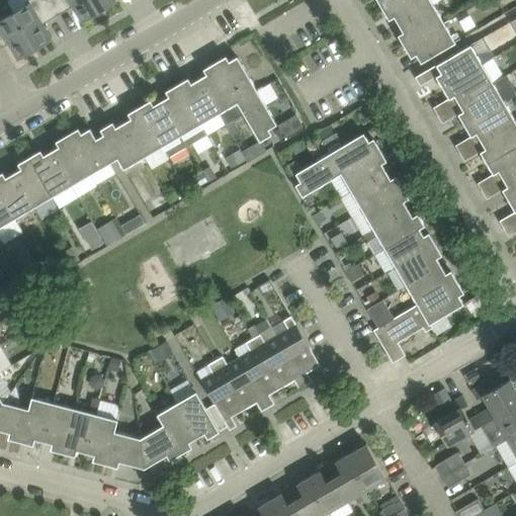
[(27,5),(13,14),(33,49),(50,39),(39,23),(56,14),(48,0),(31,0),(26,3),(27,5)]
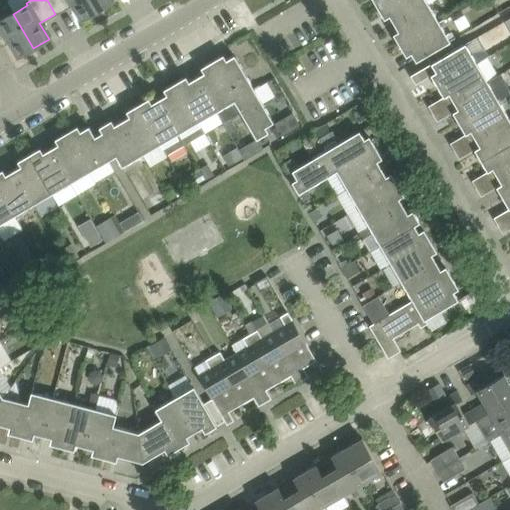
[(47,0),(55,14),(70,5),(80,21),(96,11),(89,0),(47,0)]
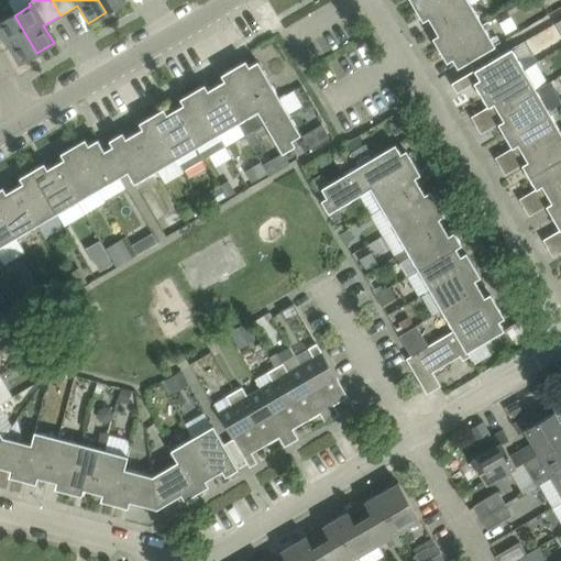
[(98,0),(106,12),(123,2),(121,0),(98,0)]
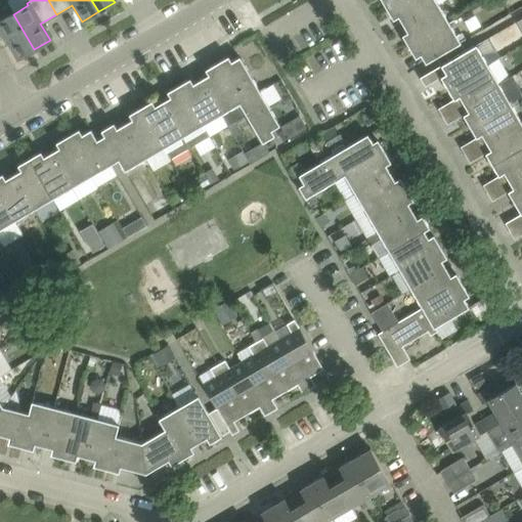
[(380,0),(381,1),(385,9),(399,0),(380,0)]
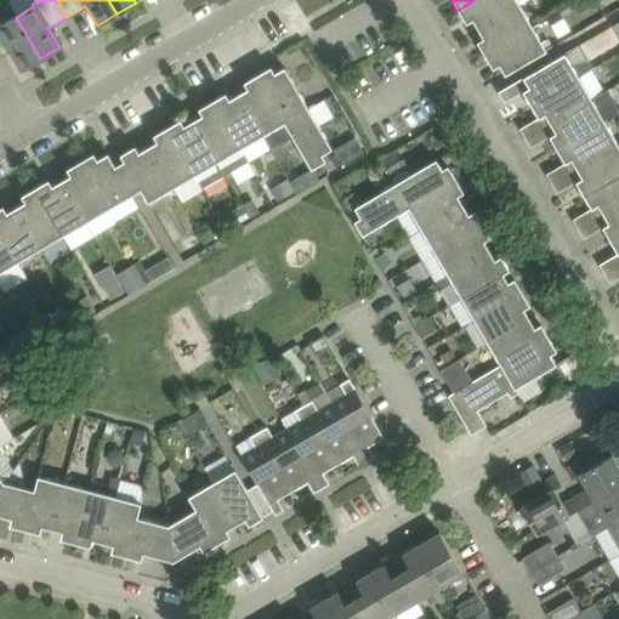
[(517,6),(514,0),(473,0),(456,11),(465,26),(471,21),(476,30),(517,6)]
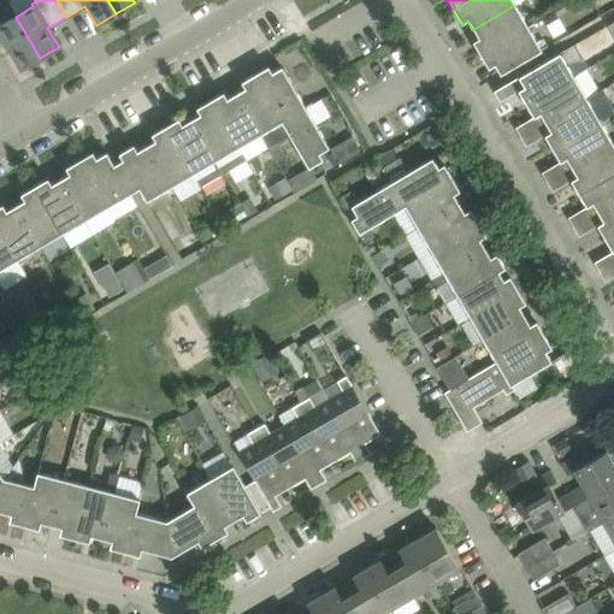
[(513,6),(472,30),(478,39),(472,42),(474,47),(479,57),(526,29),(513,6)]
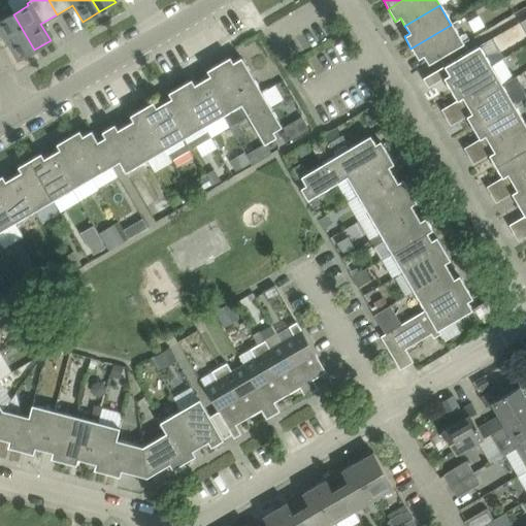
[(0,44),(1,46),(7,42),(18,60),(34,50),(13,14),(0,22),(0,44)]
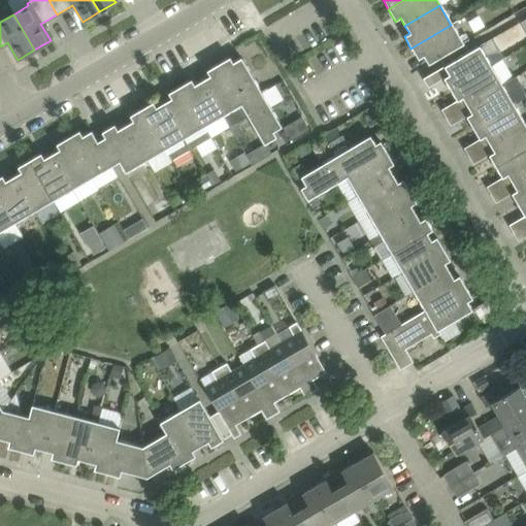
[(525,41),(525,18),(515,27),(525,41)]
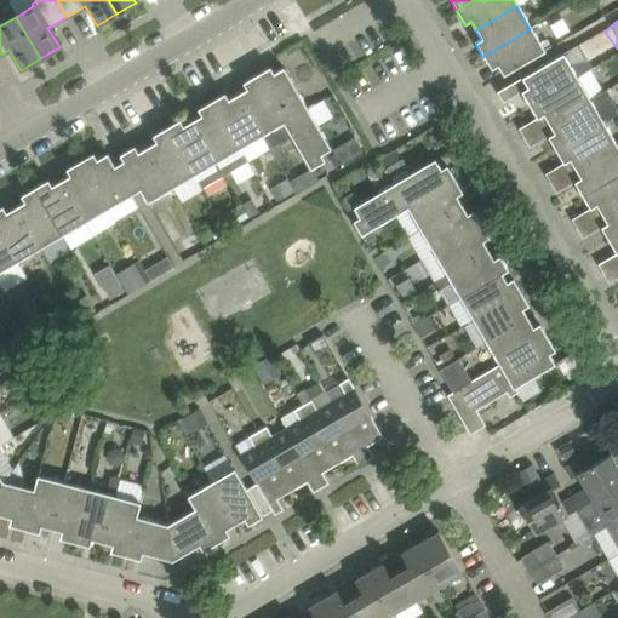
[(503,76),(544,52),(530,29),(482,57),(491,70),(497,67),(503,76)]
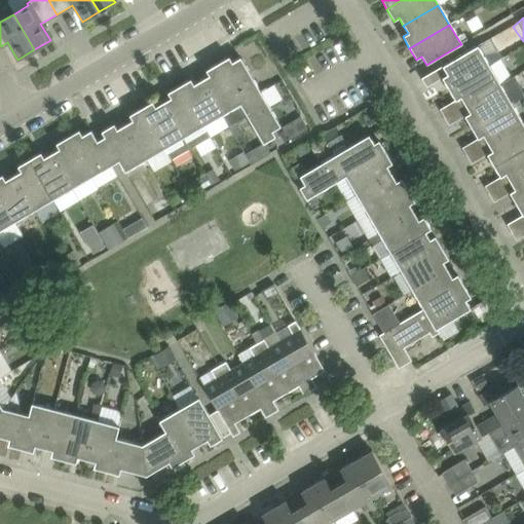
[(487,67),(476,46),(465,52),(459,57),(442,67),(447,75),(442,78),(448,89),(487,67)]
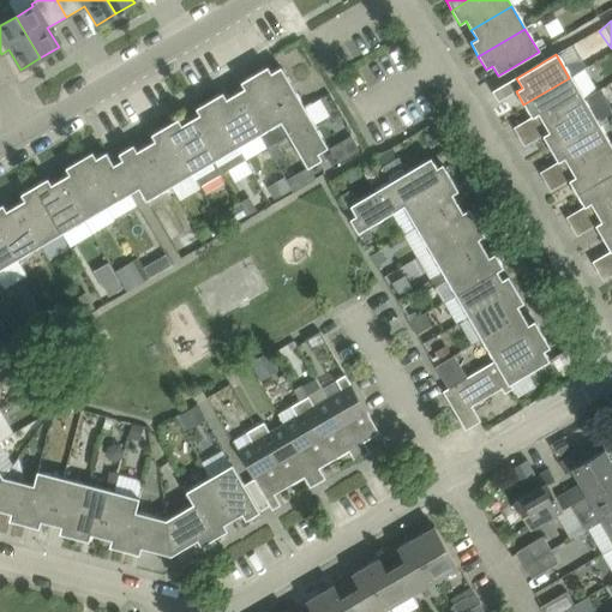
[(263,70),(253,75),(281,123),(304,109),(280,67),(270,73),(267,67),(263,70)]
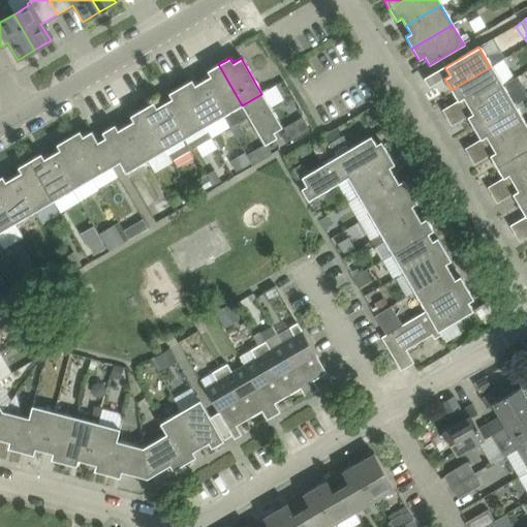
[(248,117),(241,105),(242,105),(218,64),(207,71),(210,76),(202,81),(223,117),(229,127),(248,117)]
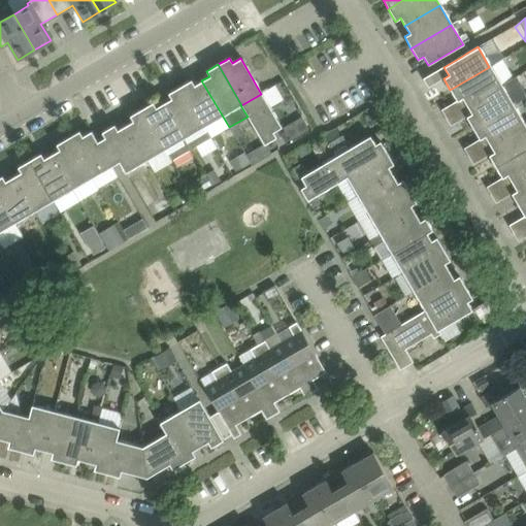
[(456,101),(462,98),(466,106),(500,86),(489,67),(450,90),(456,101)]
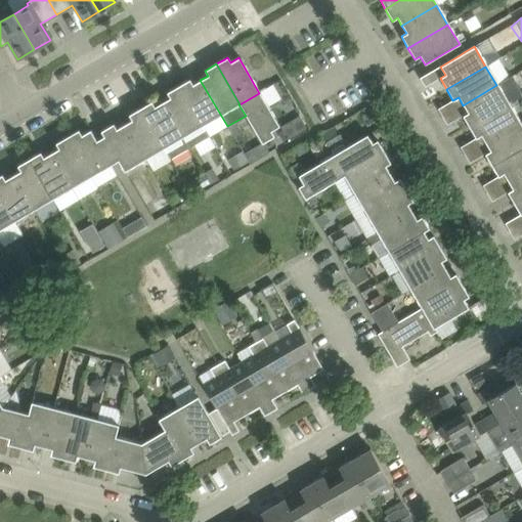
[(221,116),(200,80),(192,85),(189,80),(185,82),(178,86),(202,127),(221,116)]
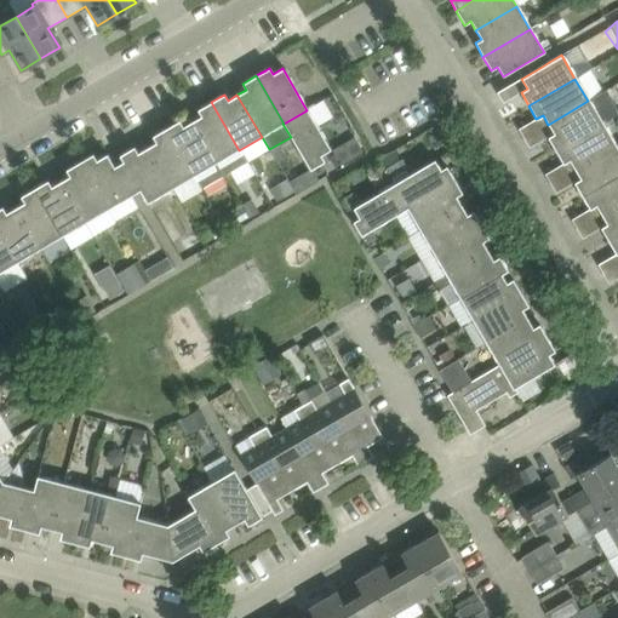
[(553,133),(547,137),(555,150),(601,124),(588,101),(548,125),(553,133)]
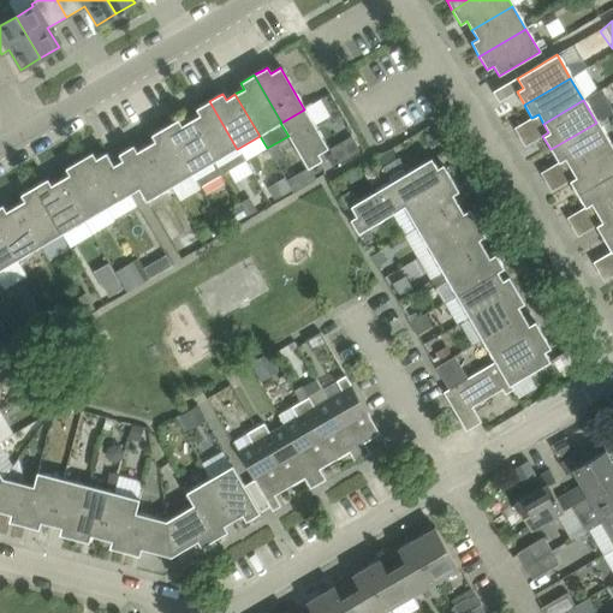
[(237,149),(209,101),(195,109),(198,115),(190,120),(220,173),(243,160),(237,149)]
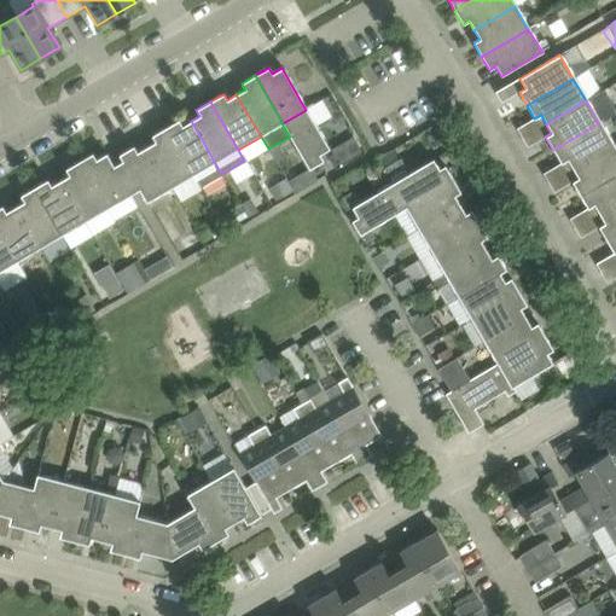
[(306,110),(283,123),(282,123),(290,137),(308,169),(323,161),(319,155),(329,149),(315,127),(306,110)]
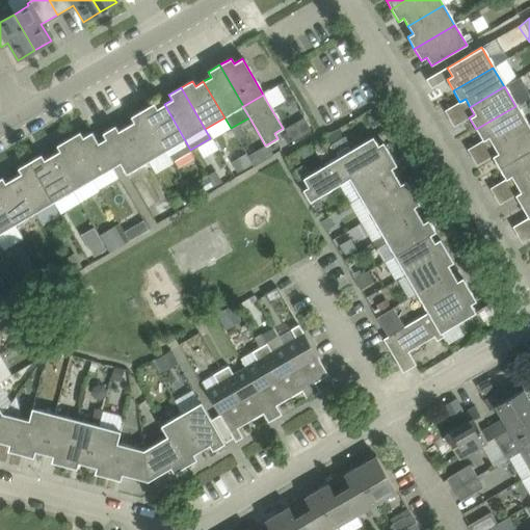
[(157,109),(153,104),(141,110),(165,152),(170,161),(190,150),(164,104),(157,109)]
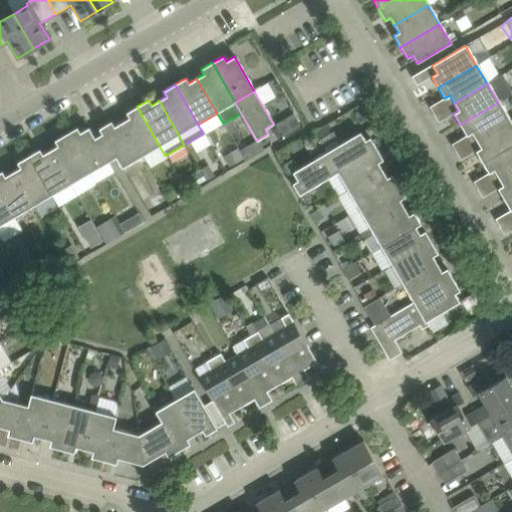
[(460,124),(466,137),(471,134),(476,141),(509,120),(498,102),(460,124)]
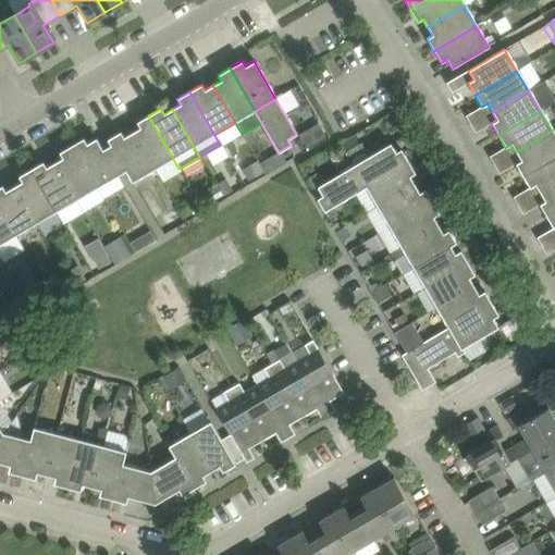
[(155,170),(173,159),(148,115),(136,123),(139,128),(131,134),(152,171),(155,170)]
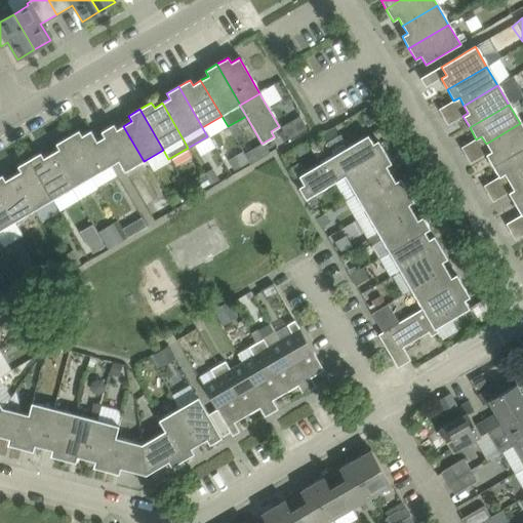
[(289,122),(297,135),(307,129),(298,117),(289,122)]
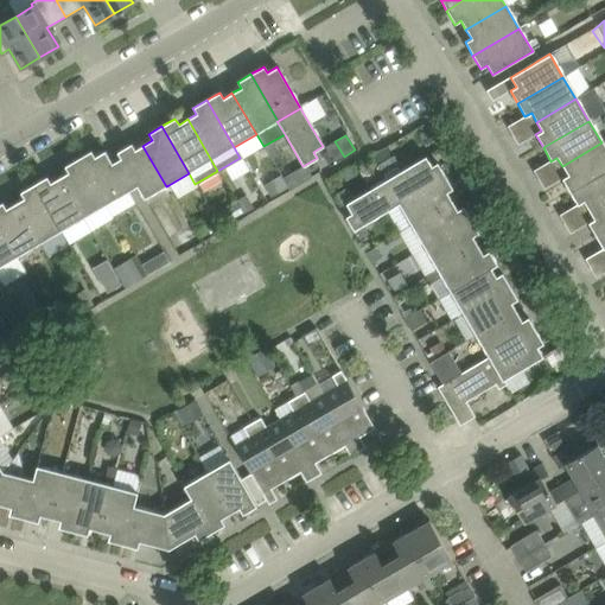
[(604,170),(604,148),(602,142),(562,166),(567,176),(561,179),(564,183),(570,192),(604,170)]
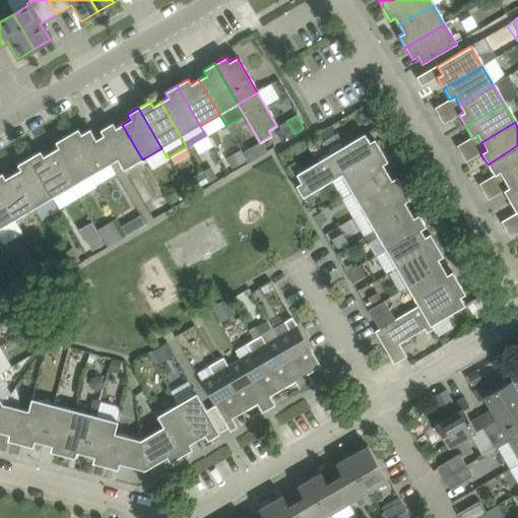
[(122,125),(115,129),(112,123),(100,130),(123,171),(142,159),(122,125)]
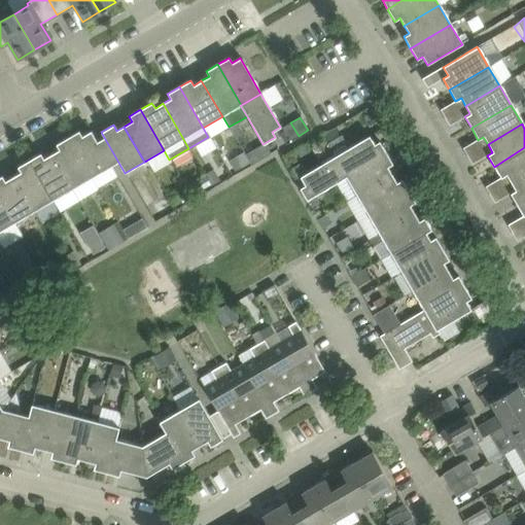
[(225,137),(232,134),(228,128),(221,131),(225,137)]
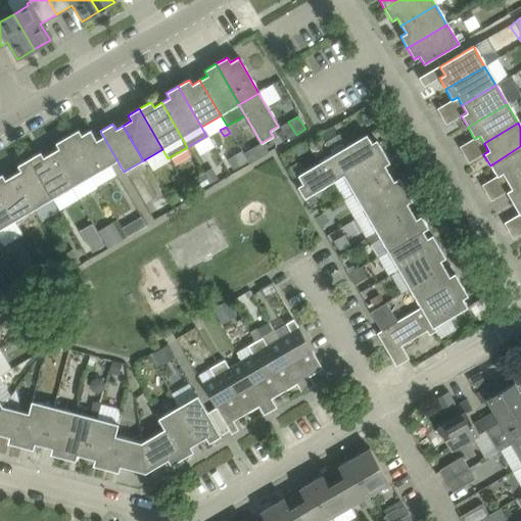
[(81,136),(78,130),(67,137),(91,177),(110,166),(90,131),(81,136)]
